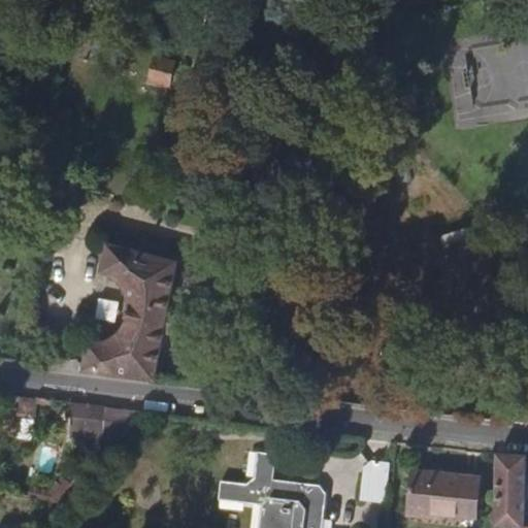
[(504,324),(480,237),(434,251),(460,336),(504,324)]
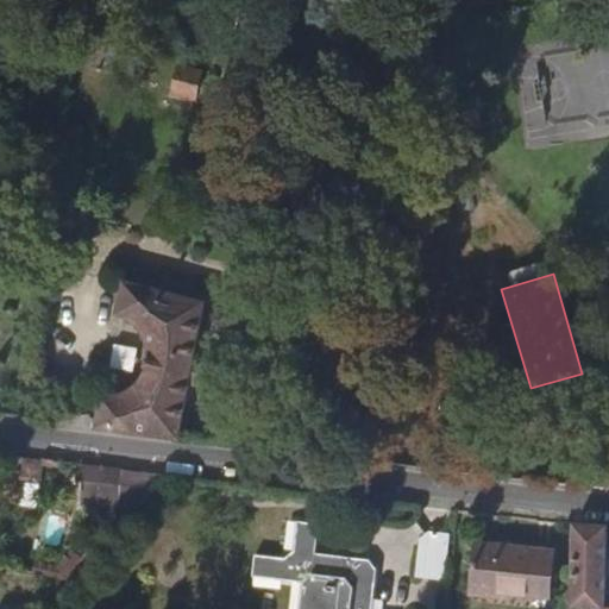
[(226,313),(202,306),(167,297),(127,287),(120,318),(129,320),(136,324),(140,328),(146,333),(150,341),(154,350),(154,358),(154,364),(152,371),(151,376),(146,383),(142,389),(137,393),(130,397),(123,400),(117,401),(108,401),(102,401),(96,429),(176,439),(202,441),(221,340),(226,313)]
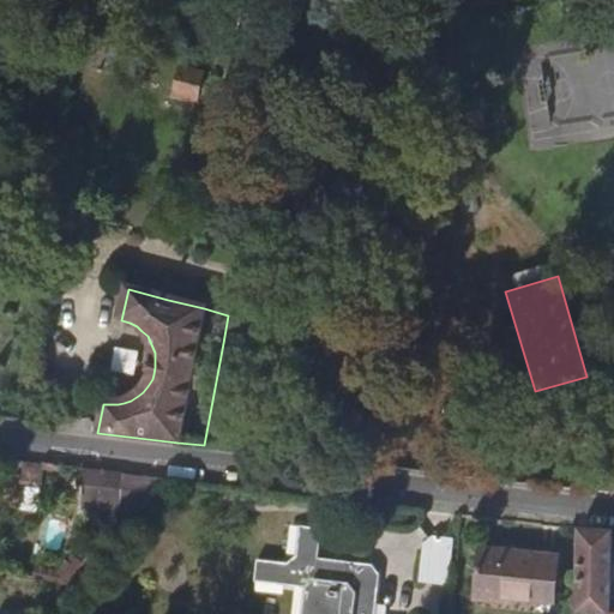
[(140,513),(146,476),(92,467),(86,504),(140,513)]
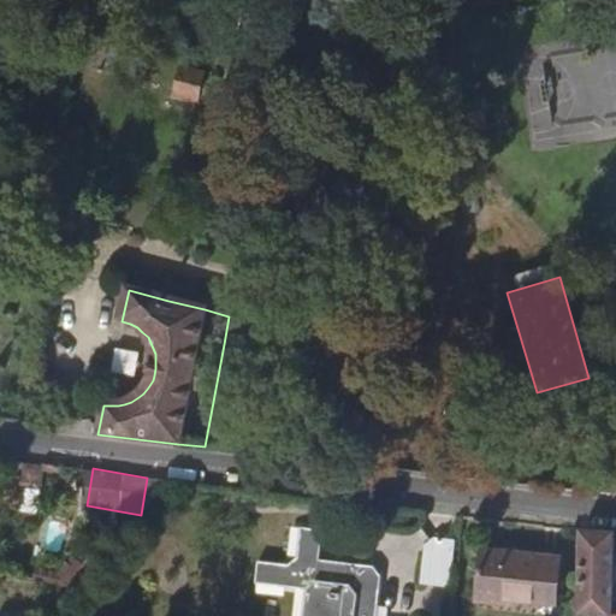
[(421,510),(373,504),(371,527),(410,532),(420,525),(421,510)]
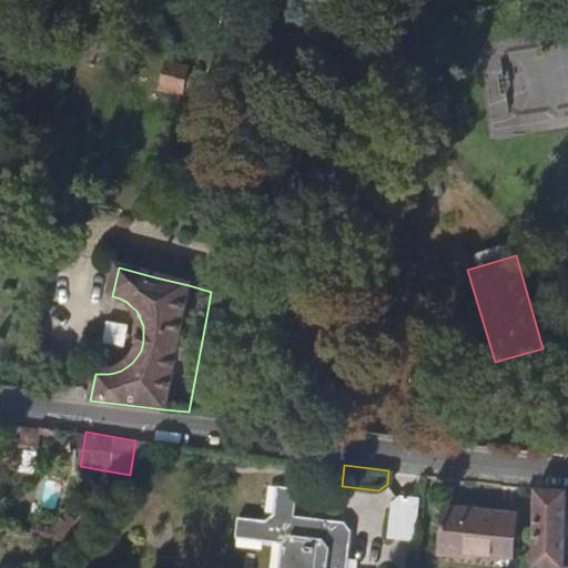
[(295,489),(276,487),(274,513),(273,516),(264,523),(236,520),(235,537),(280,541),(277,567),(345,567),(350,530),(342,520),(293,516),(295,489)]
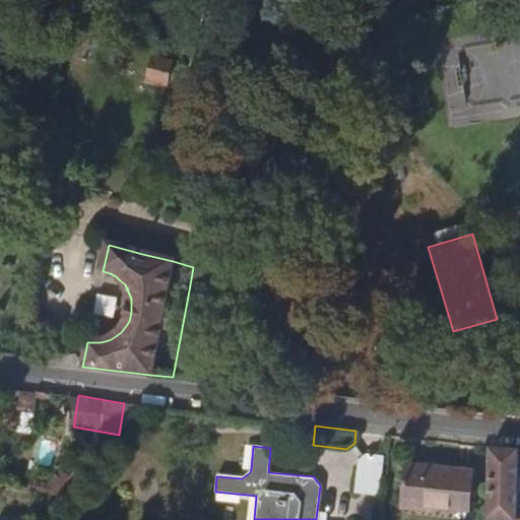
[(519,448),(493,447),(491,515),(516,517),(519,448)]
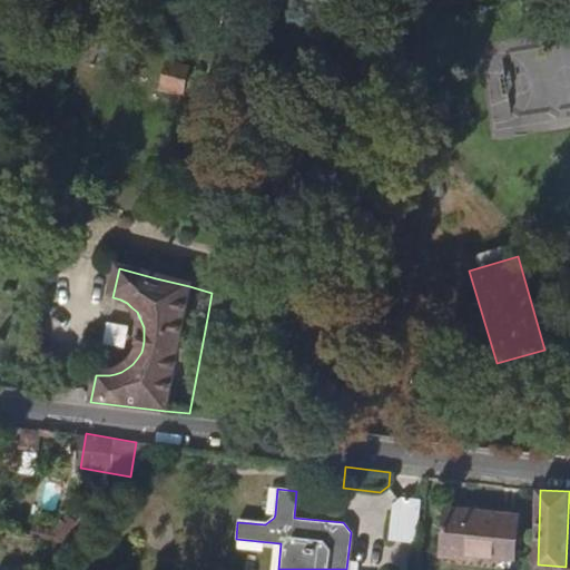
[(421,500),(397,498),(390,504),(386,540),(416,543),(421,500)]
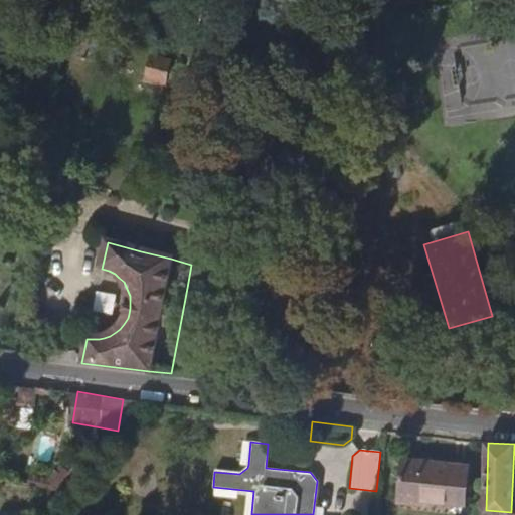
[(470,465),(399,456),(394,499),(418,502),(419,500),(465,505),(470,465)]
